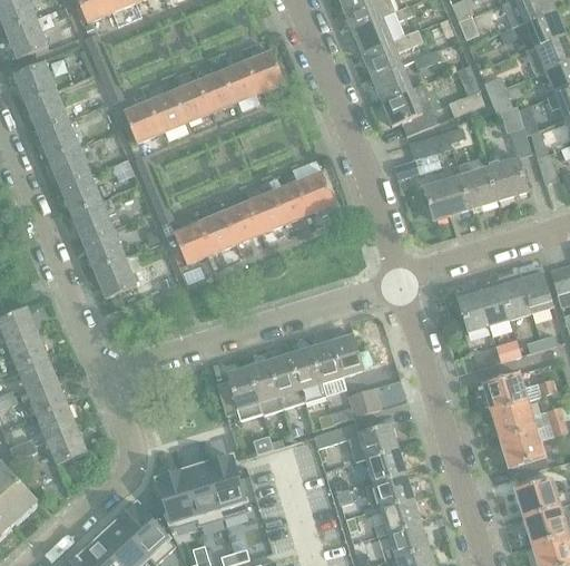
[(0,0),(0,16),(5,29),(36,16),(29,0),(0,0)]
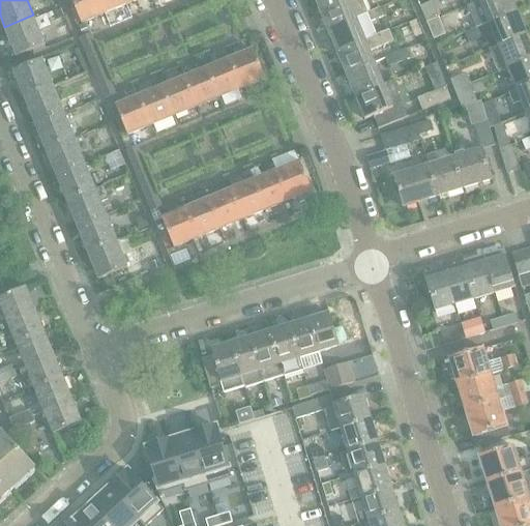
[(72,0),(81,21),(104,10),(99,0),(72,0)]
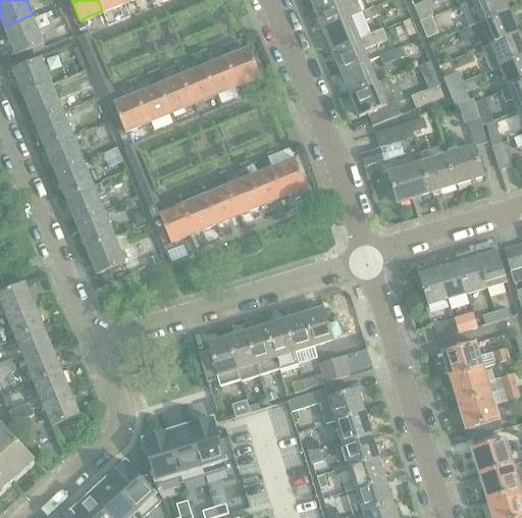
[(98,0),(102,10),(125,1),(124,0),(98,0)]
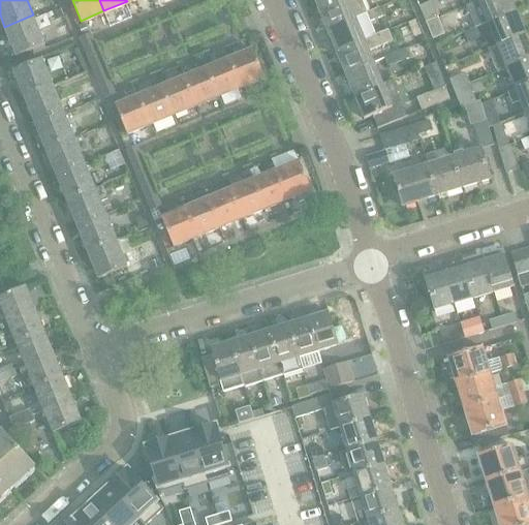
[(327,0),(317,4),(327,26),(354,16),(366,10),(361,0),(327,0)]
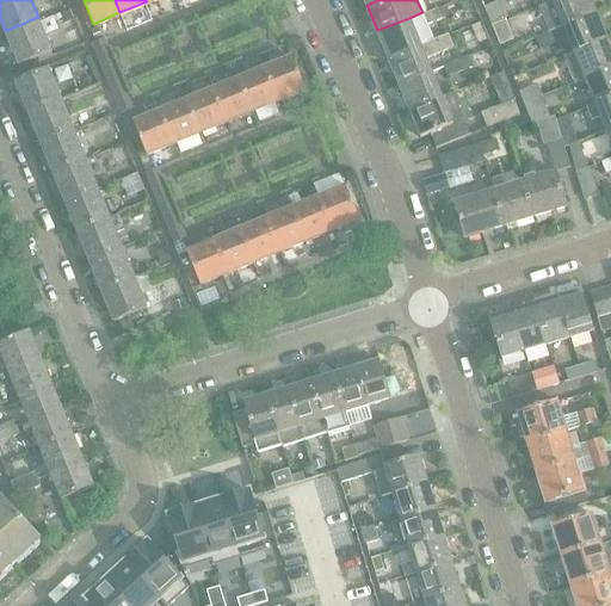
[(486,2),(494,22),(507,16),(501,0),(492,0),(486,2)]
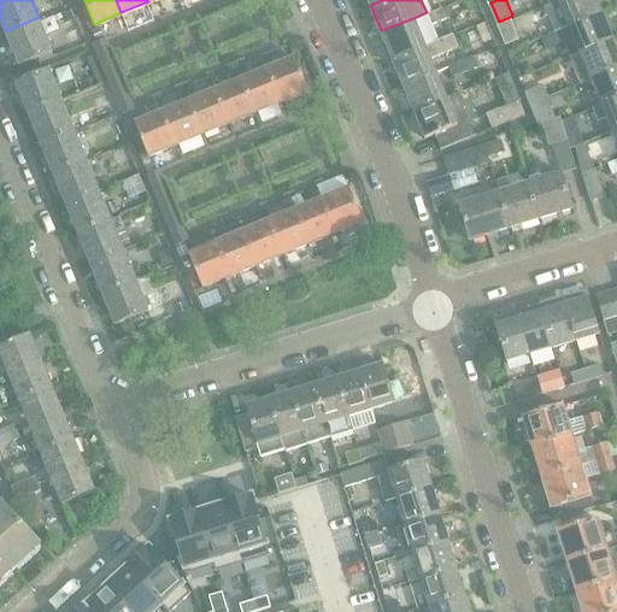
[(558,28),(569,23),(601,10),(597,0),(551,0),(548,1),(532,7),(536,18),(551,12),(557,28),(558,28)]
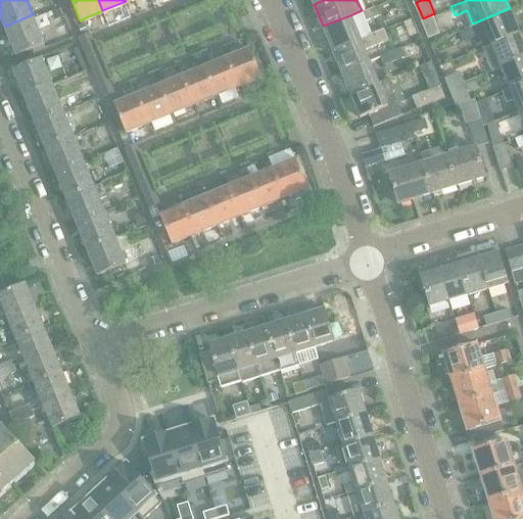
[(377,4),(365,9),(369,17),(380,13),(377,4)]
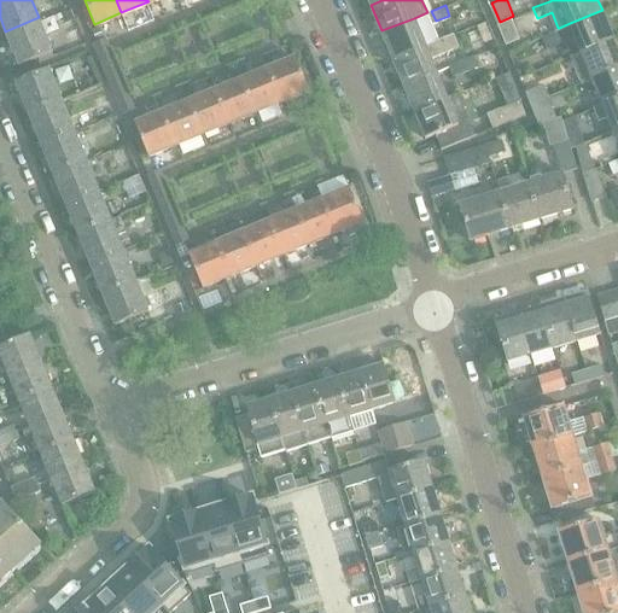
[(65,18),(74,16),(70,7),(62,11),(65,18)]
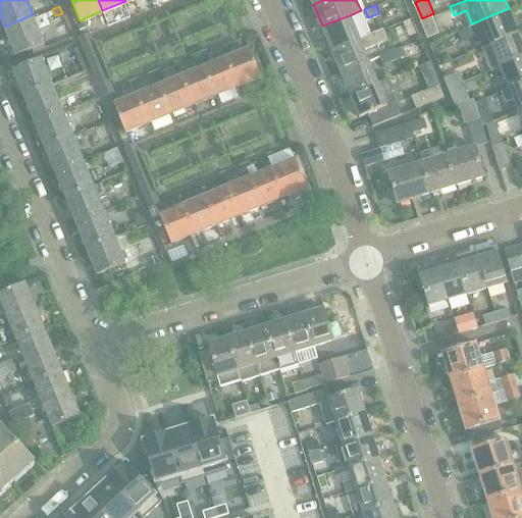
[(481,19),(490,42),(518,31),(509,8),(481,19)]
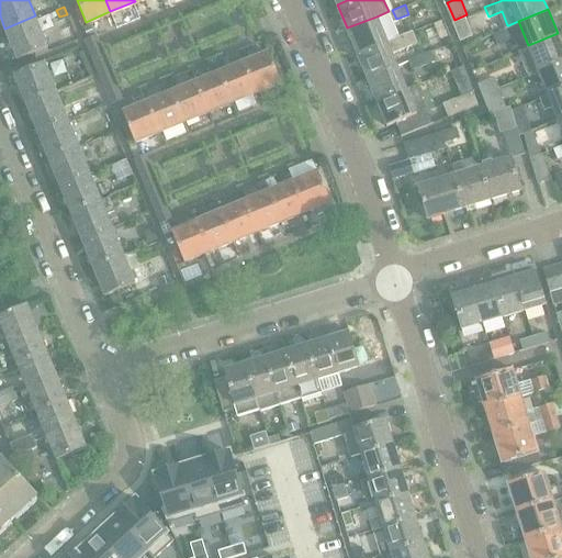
[(467,14),(454,20),(462,38),(474,33),(467,14)]
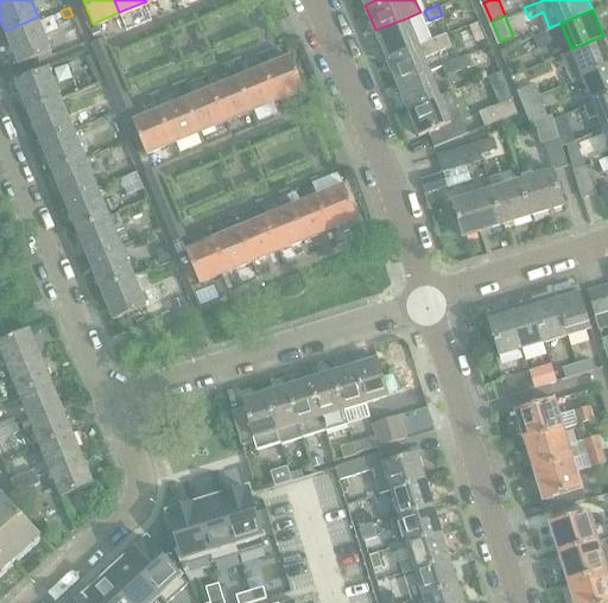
[(51,49),(38,17),(5,31),(18,62),(51,49)]
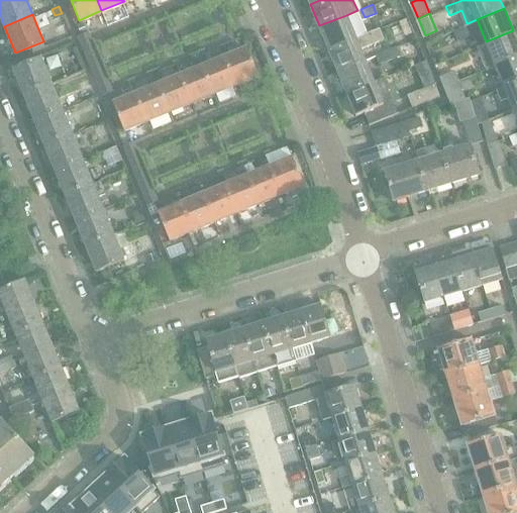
[(346,15),(319,25),(328,47),(354,36),(346,15)]
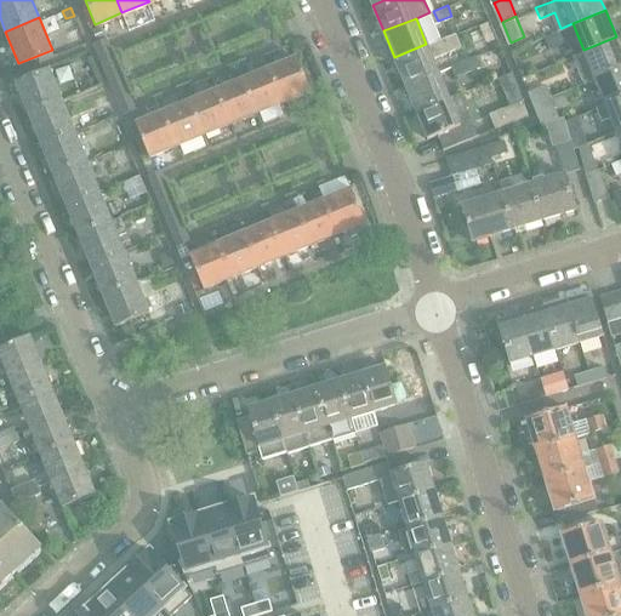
[(100,24),(92,28),(97,39),(104,35),(100,24)]
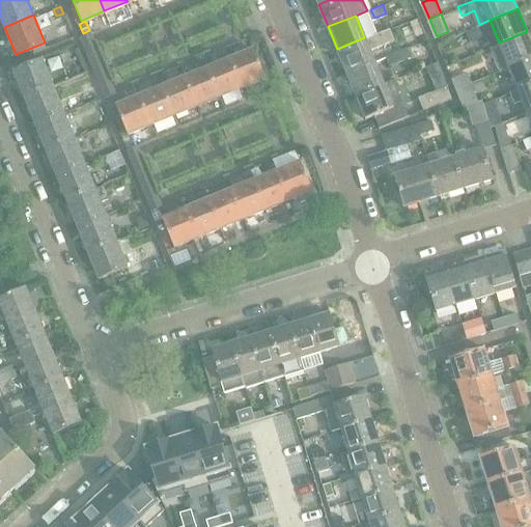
[(484,33),(480,24),(479,24),(467,29),(471,39),(484,33)]
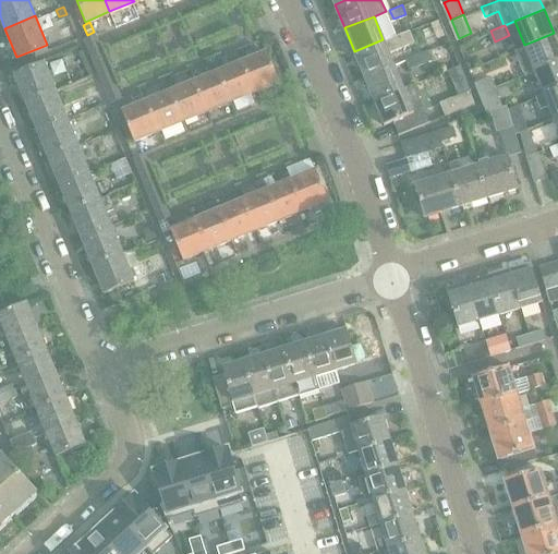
[(383,39),(354,51),(363,75),(393,63),(388,51),(413,41),(409,29),(383,39)]
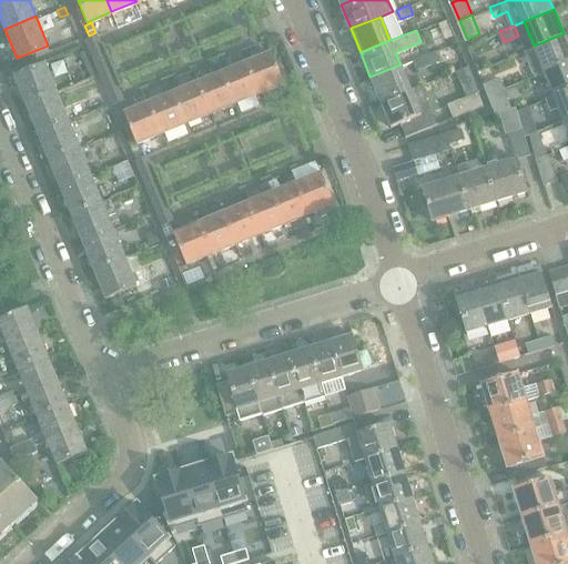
[(118,114),(123,111),(132,108),(128,97),(123,98),(95,32),(89,36),(85,37),(112,102),(118,114)]
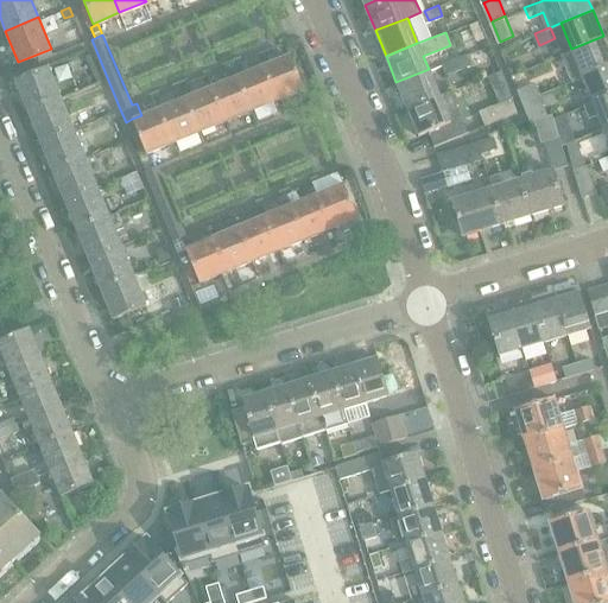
[(570,78),(582,75),(607,63),(607,48),(603,36),(571,49),(561,54),(570,78)]
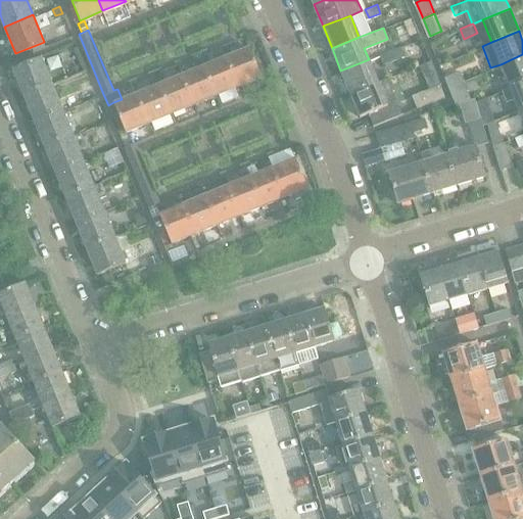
[(250,45),(227,55),(238,84),(262,75),(250,45)]
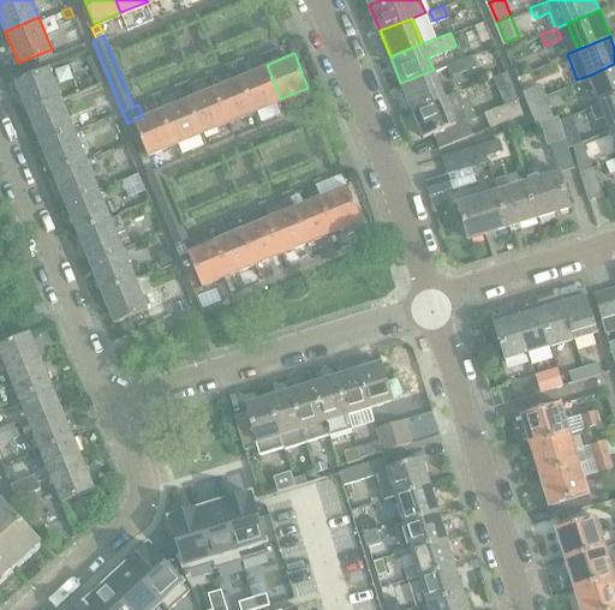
[(472,53),(448,63),(453,75),(477,65),(472,53)]
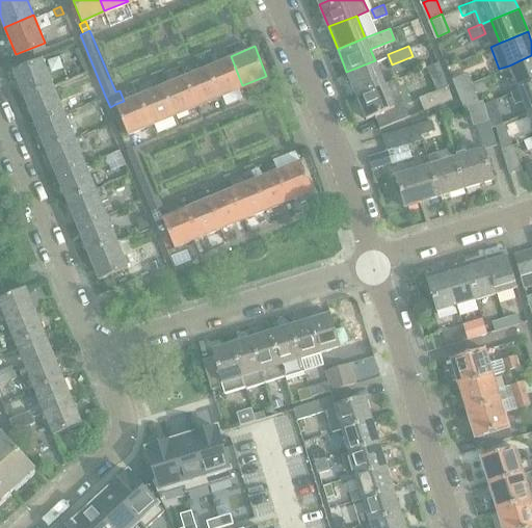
[(210,52),(203,55),(220,96),(242,85),(231,56),(215,62),(210,52)]
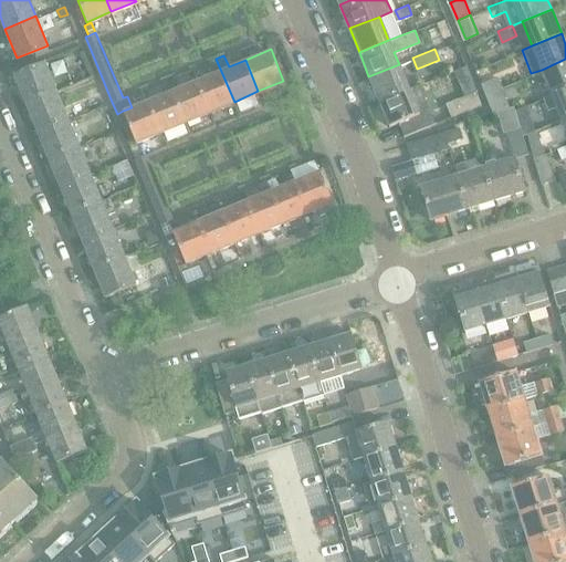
[(213,73),(196,80),(209,112),(234,102),(216,59),(209,61),(213,73)]
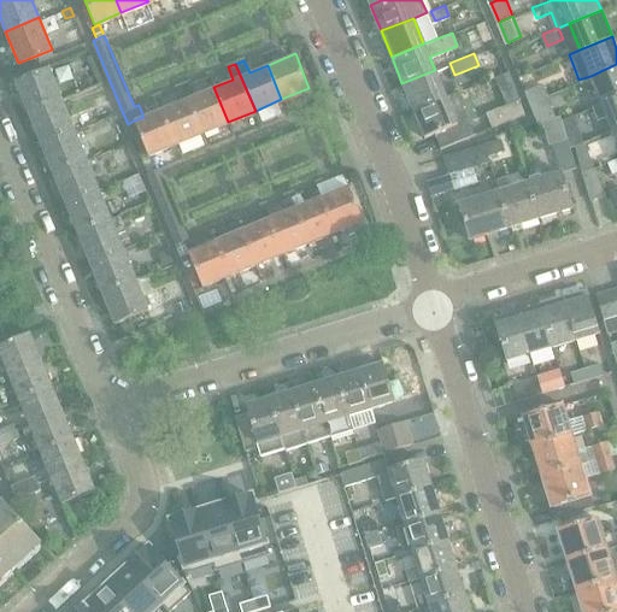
[(616,64),(591,76),(601,101),(616,95),(616,64)]
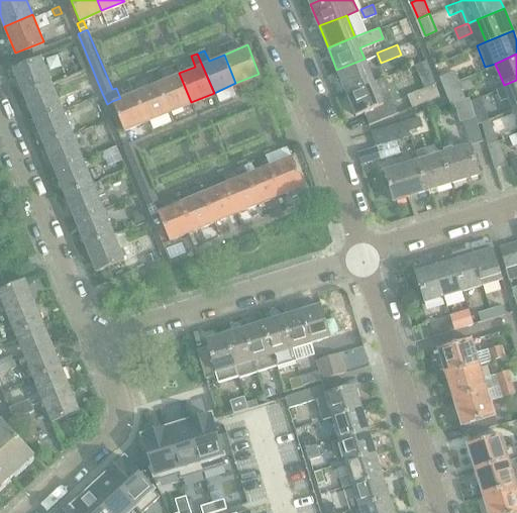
[(41,56),(13,67),(23,93),(52,82),(41,56)]
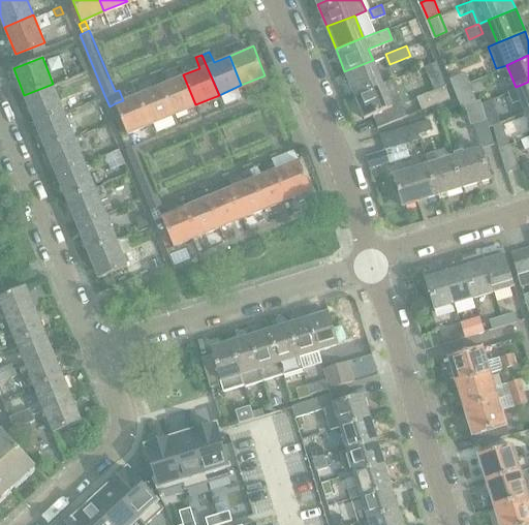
[(373,60),(344,71),(353,94),(381,82),(373,60)]
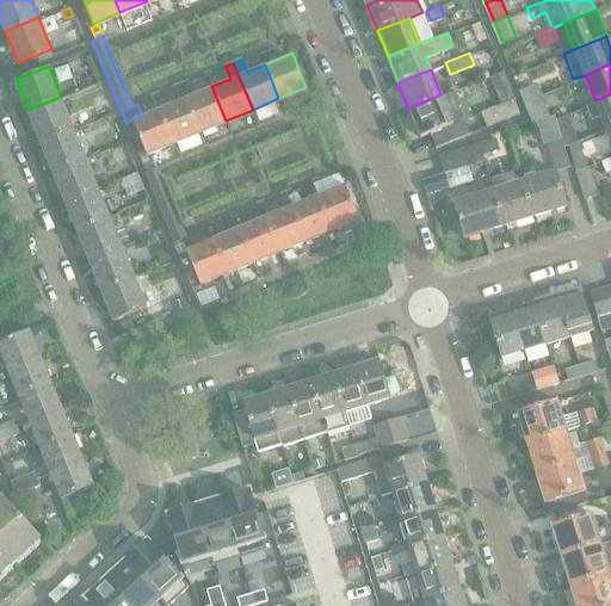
[(190,81),(180,85),(199,131),(226,121),(211,86),(196,93),(190,81)]
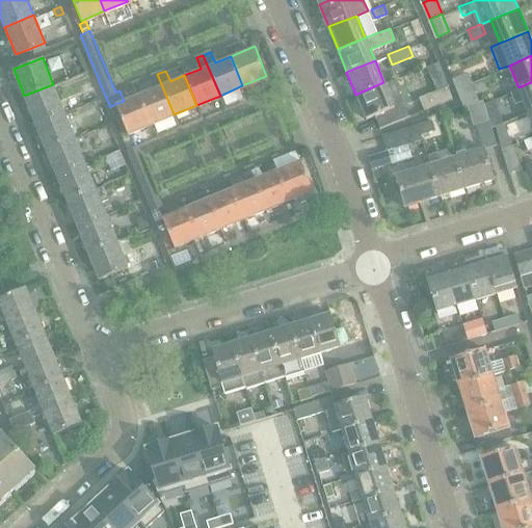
[(454,77),(458,86),(474,80),(470,71),(454,77)]
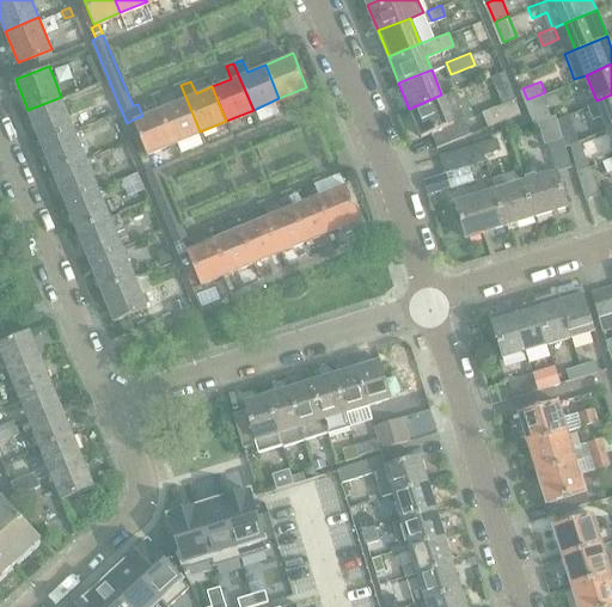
[(179,100),(159,109),(173,142),(200,132),(181,85),(173,87),(179,100)]
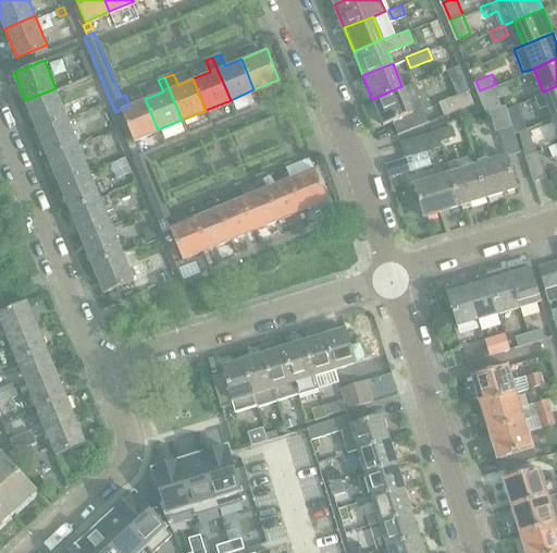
[(412,83),(372,99),(382,123),(392,119),(397,131),(397,132),(410,127),(428,120),(412,83)]
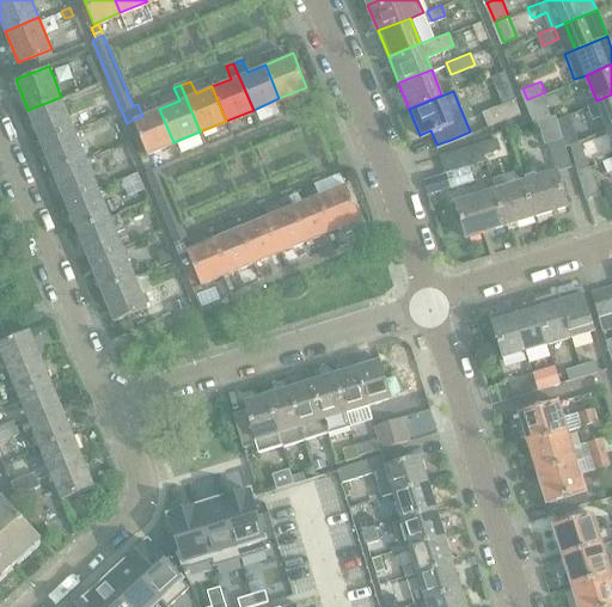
[(554,114),(545,92),(527,99),(536,120),(542,118),(554,114)]
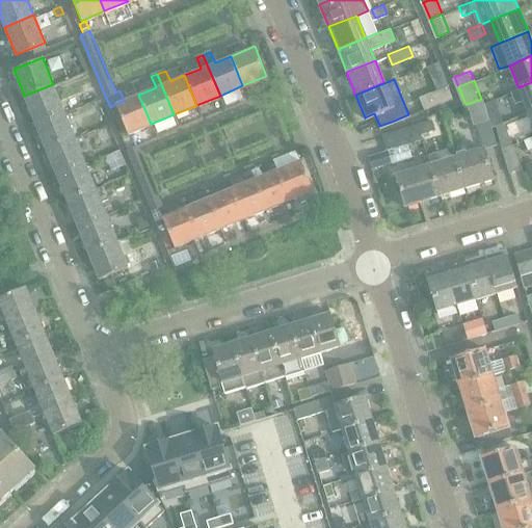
[(531,108),(531,82),(519,87),(511,90),(516,103),(524,100),(528,110),(531,108)]
